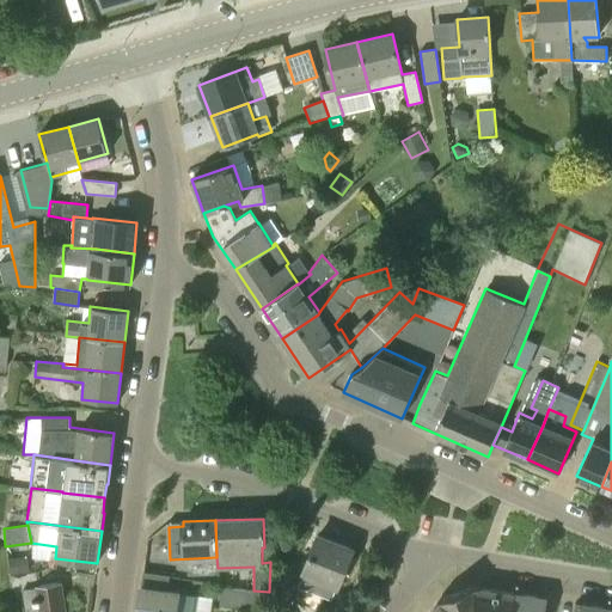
[(305,574),(335,586),(337,587),(353,549),(318,536),(304,574),(305,574)]
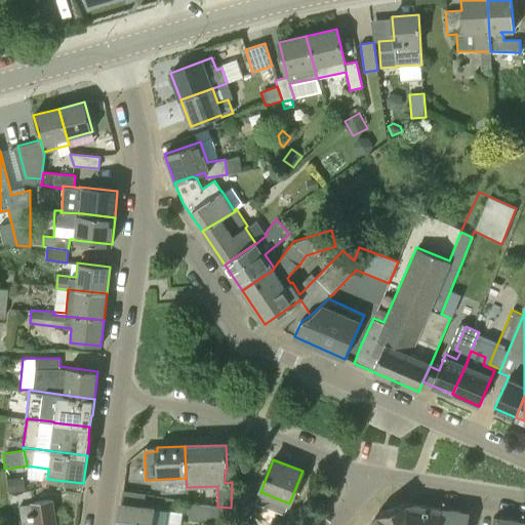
[(24,477),(7,479),(8,493),(25,491),(24,477)]
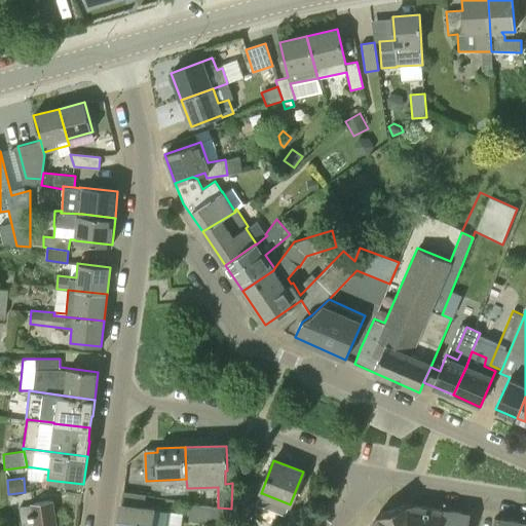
[(54,525),(51,502),(52,502),(52,500),(30,503),(30,505),(19,506),(21,525),(54,525)]
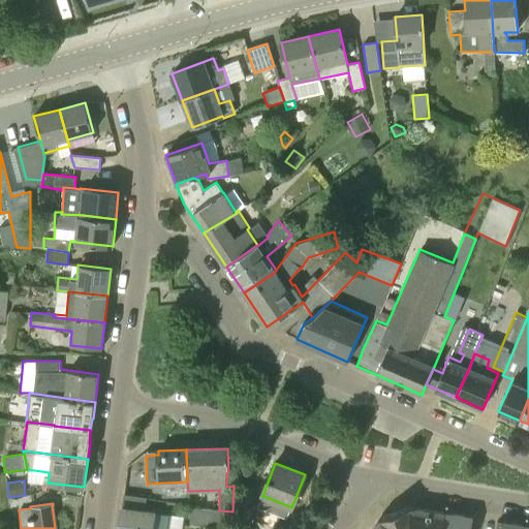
[(441,528),(444,514),(413,508),(414,507),(410,506),(379,519),(377,522),(378,523),(372,528),(441,528)]
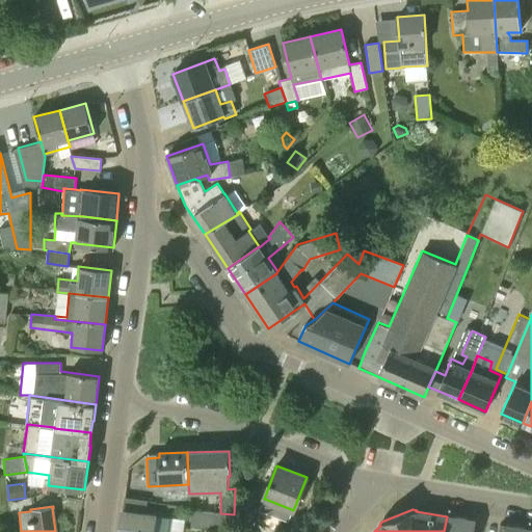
[(166,531),(168,521),(156,519),(157,515),(123,510),(118,531),(166,531)]
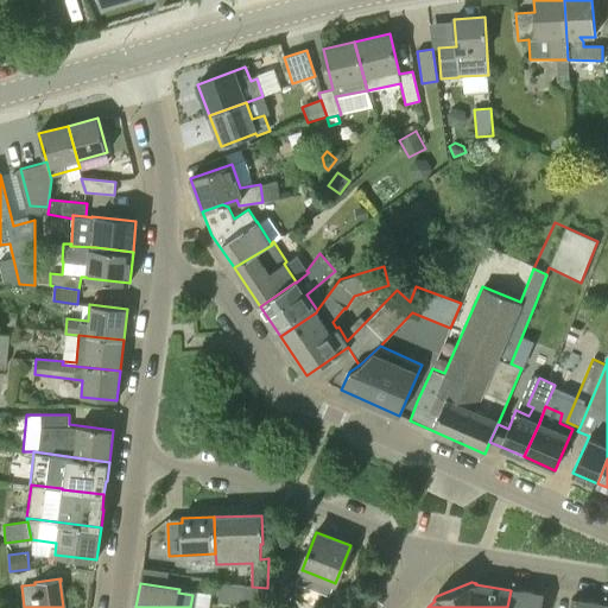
[(266,607),(267,588),(252,587),(252,586),(219,583),(217,603),(247,606),(246,607),(266,607)]
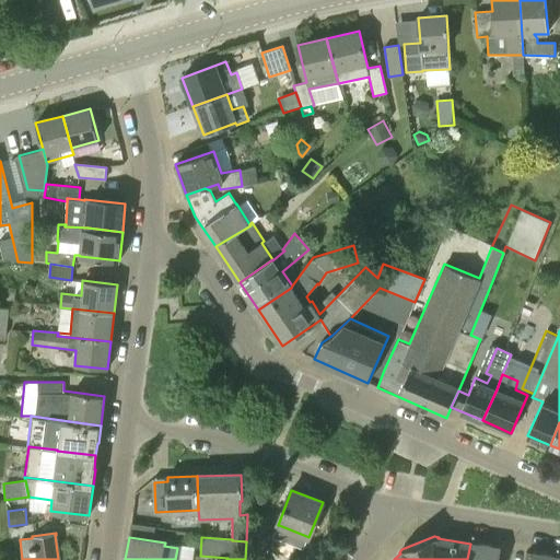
[(497,559),(499,548),(470,544),(467,559),(497,559)]
